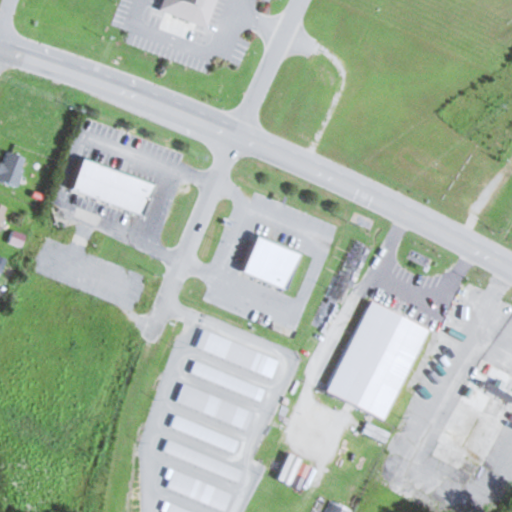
[(163,0),(161,8),(209,25),(218,0),(163,0)]
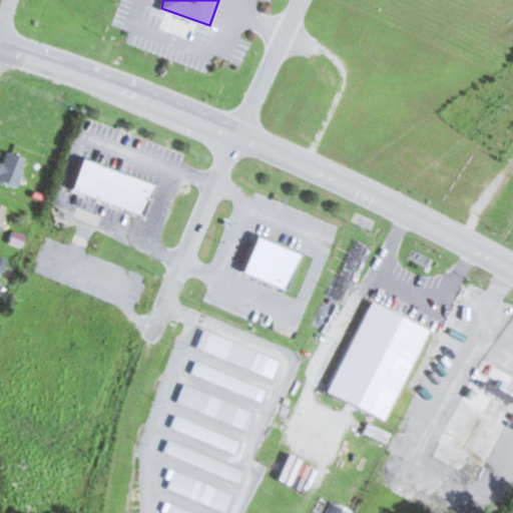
[(27,159),(9,149),(0,166),(0,179),(14,186),(27,159)]
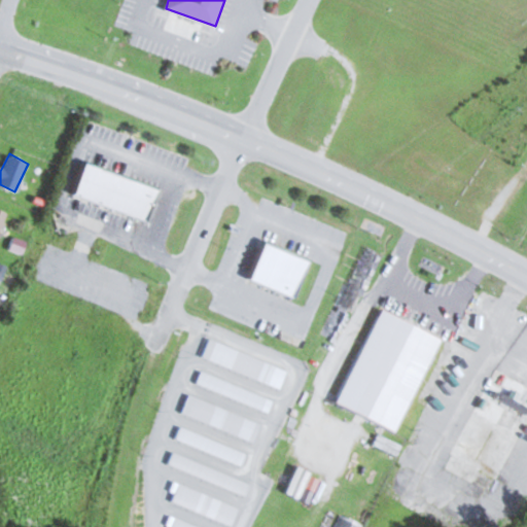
[(75,196),(148,221),(160,187),(86,163),(75,196)]
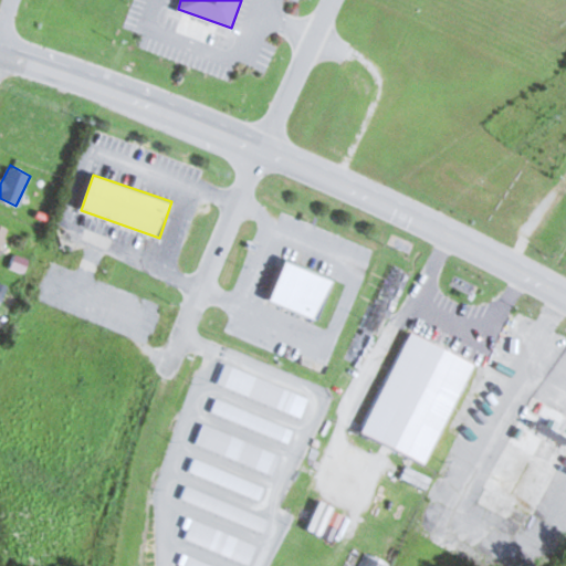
[(0,253),(9,228),(0,224),(0,253)]
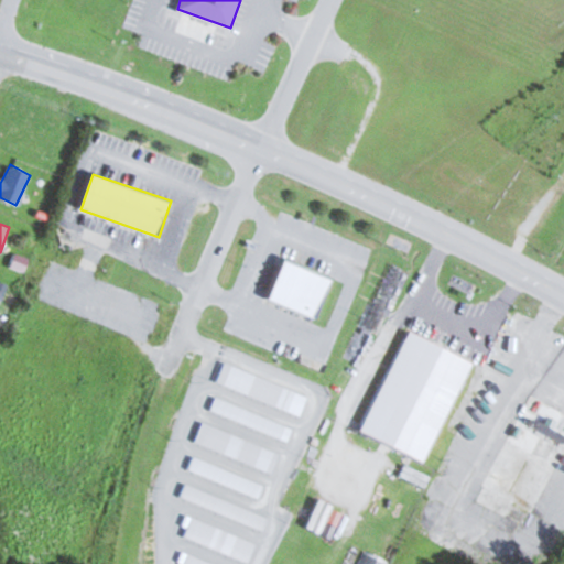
[(269,302),(316,318),(332,278),(283,261),(269,302)]
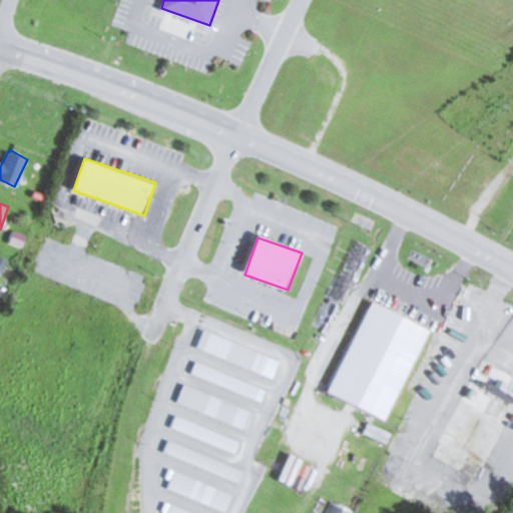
[(429,327),(370,302),(329,395),(389,420),(429,327)]
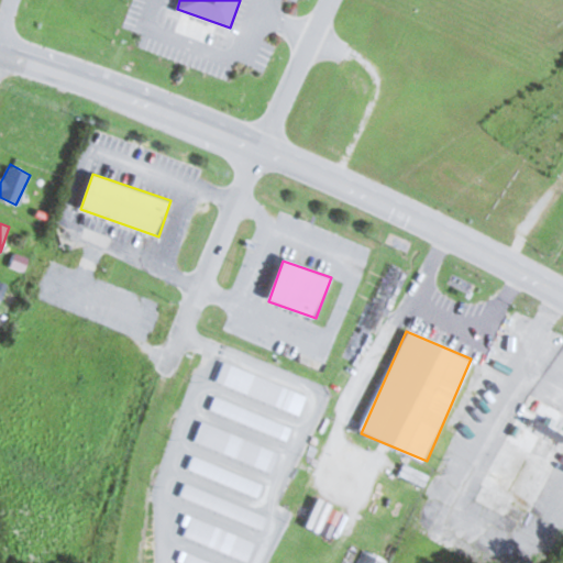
[(300,416),(309,395),(224,362),(217,383),(300,416)]
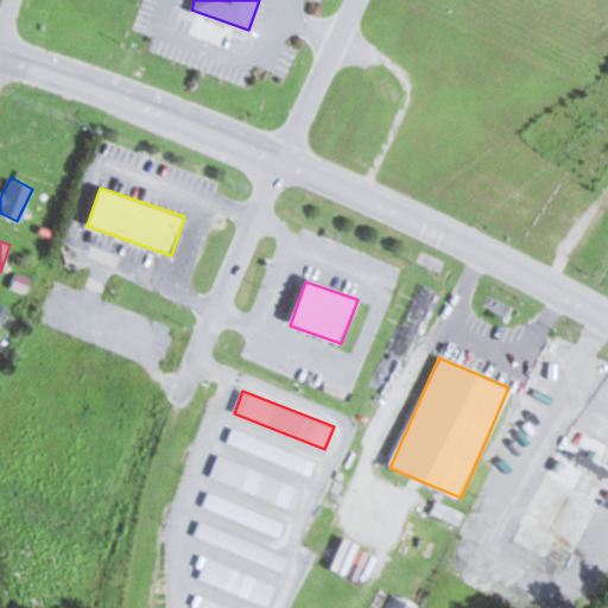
[(607,496),(607,441),(575,425),(552,470),(548,468),(514,539),(551,557),(558,543),(581,553),(607,496)]
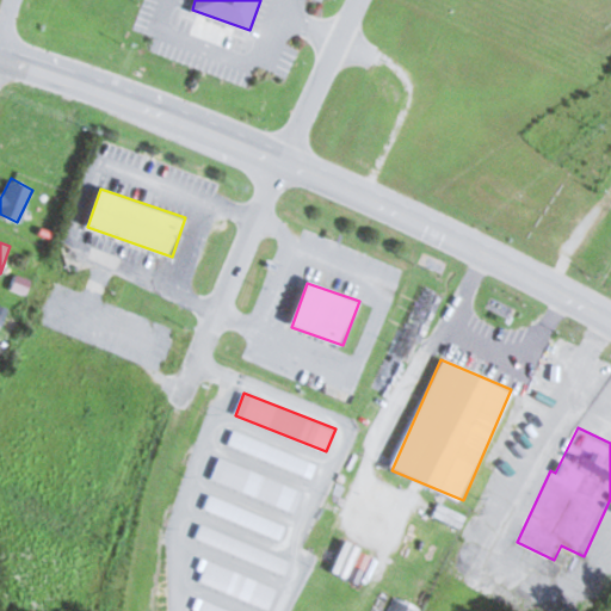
[(228,446),(313,476),(319,462),(234,431),(228,446)]
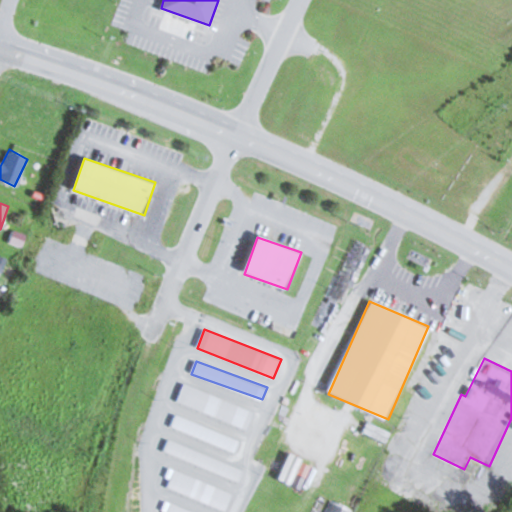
[(248,429),(255,410),(184,384),(177,403),(248,429)]
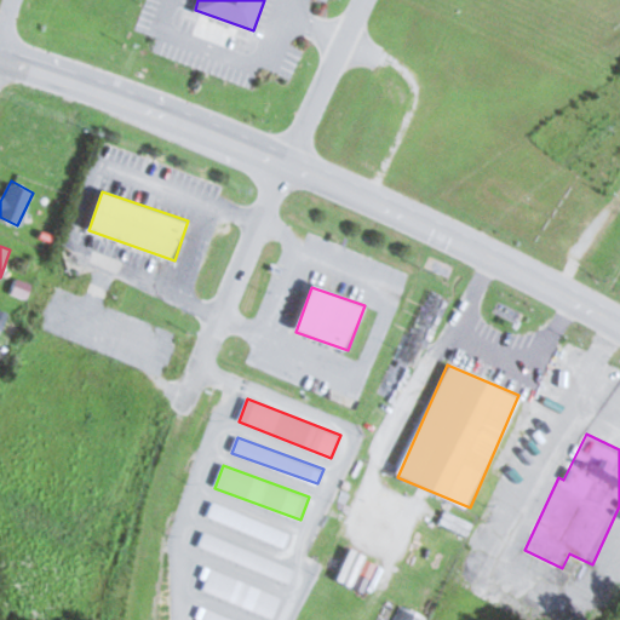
[(207,517),(285,549),(292,533),(213,501),(207,517)]
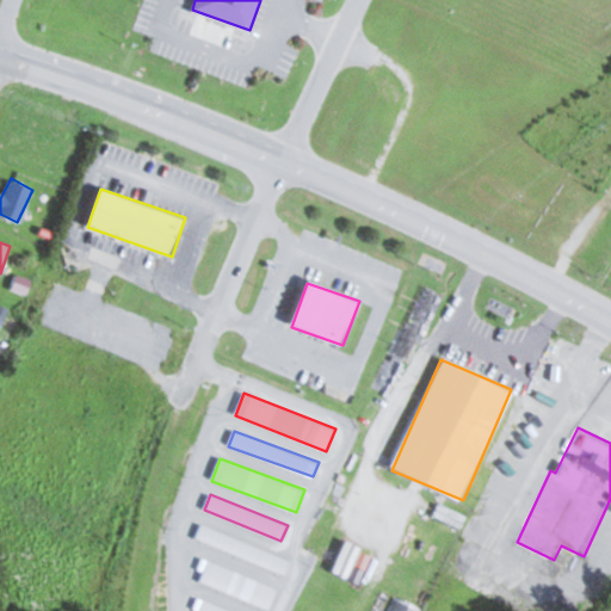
[(287,573),(292,559),(201,526),(195,541),(287,573)]
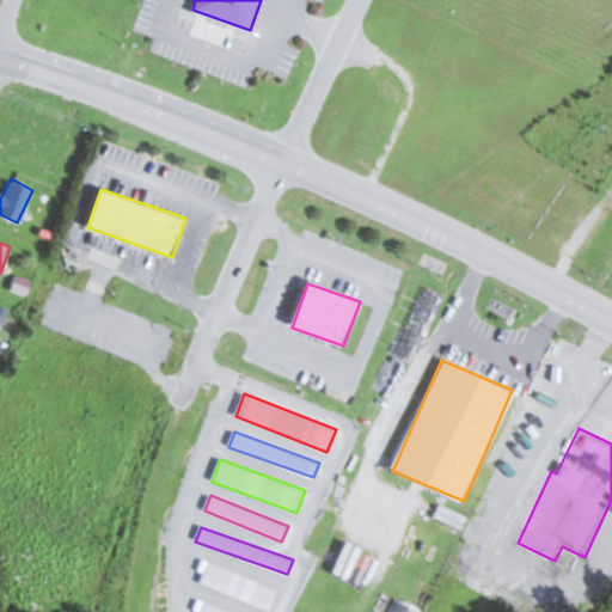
[(270,611),(279,588),(208,562),(200,585),(270,611)]
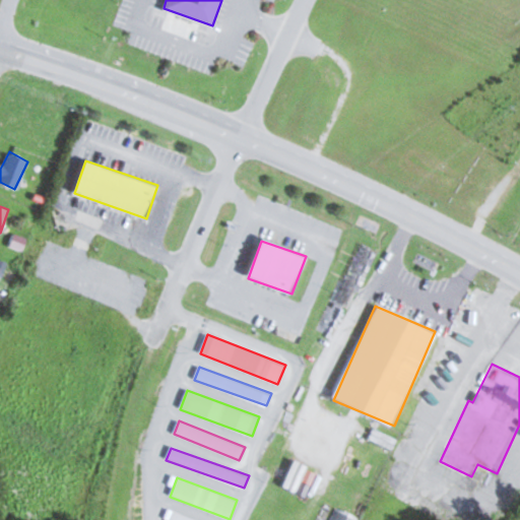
[(169,519),(197,519),(174,510),(169,519)]
